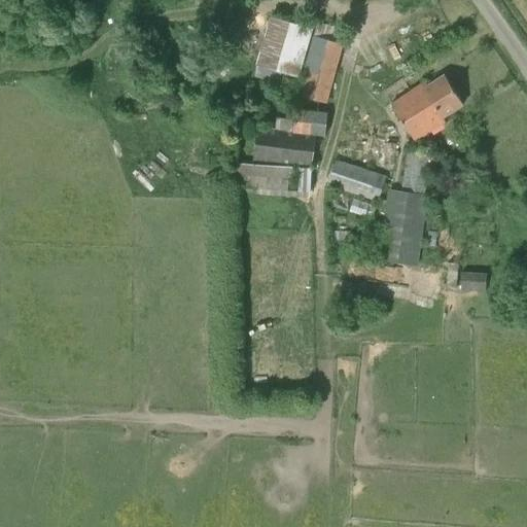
[(299,77),(313,29),(271,16),(256,64),(299,77)]
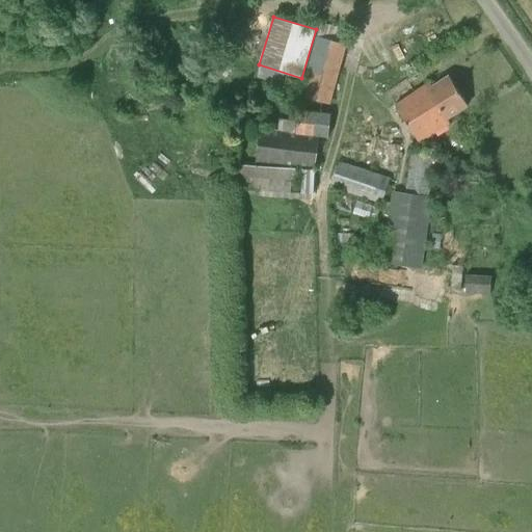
[(329,105),(348,35),(338,32),(339,28),(320,23),(300,98),(329,105)]
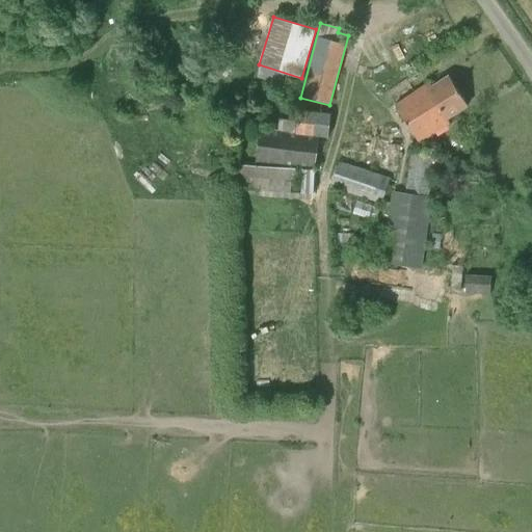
[(448,120),(469,106),(449,76),(434,86),(431,82),(396,106),(420,142),(450,123),(448,120)]
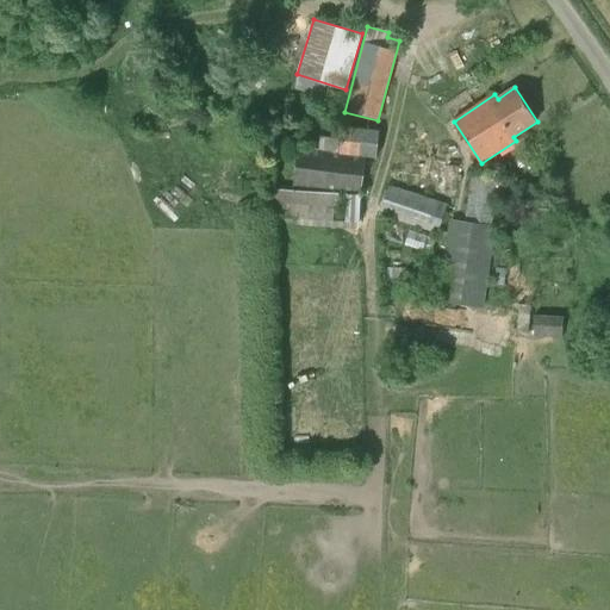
[(291,186),(361,193),(366,157),(377,159),(380,130),(342,126),(341,139),(321,137),(319,151),(294,149),(291,186)]
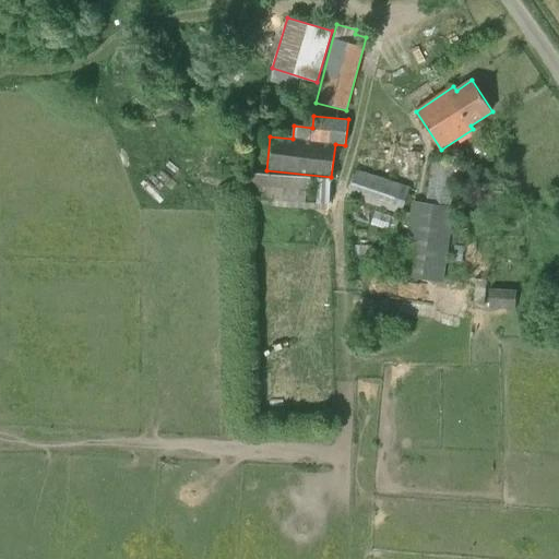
[(346,197),(402,214),(411,177),(420,179),(420,153),(376,141),(376,145),(359,144),(359,170),(355,170),(346,197)]
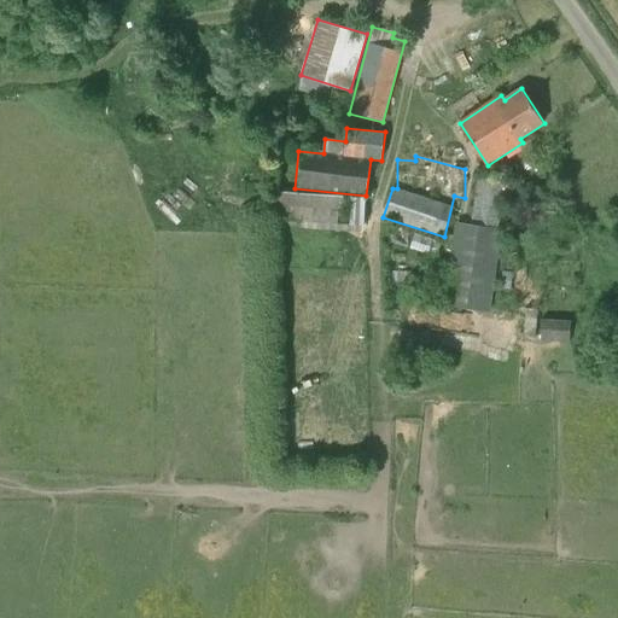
[(491,313),(508,181),(478,176),(471,225),(456,222),(443,303),(491,313)]
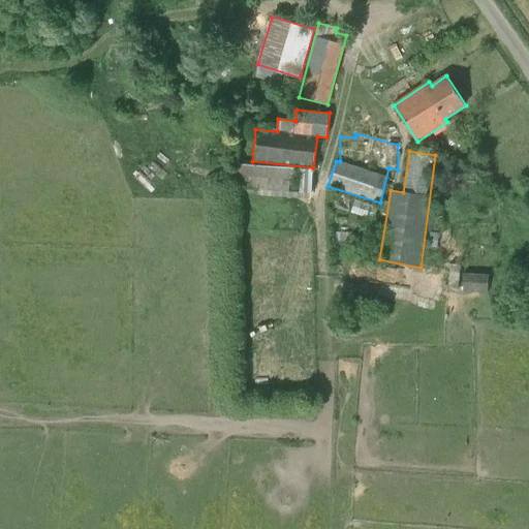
[(234,195),(310,198),(311,167),(236,164),(234,195)]
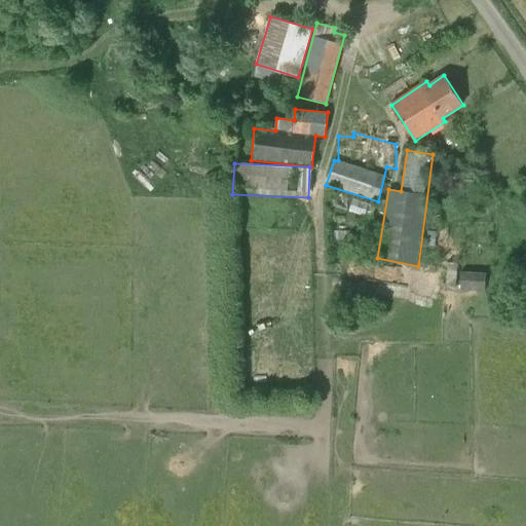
[(450,293),(484,293),(483,263),(450,263),(450,293)]
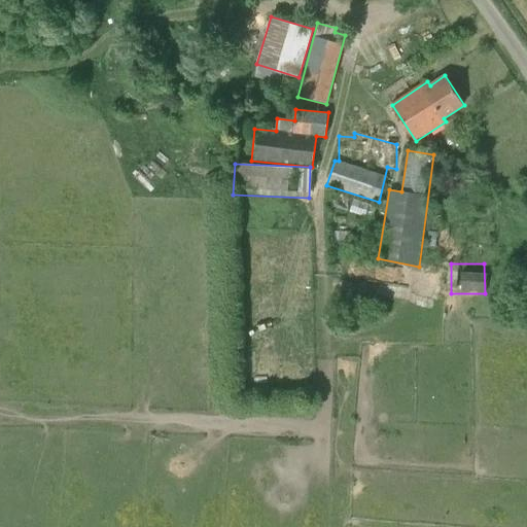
All buildings are outlined.
